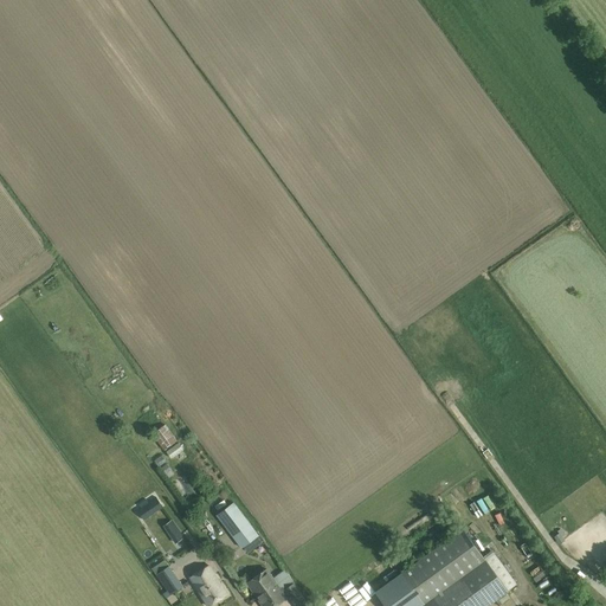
[(165,421),(150,431),(162,450),(176,440),(165,421)]
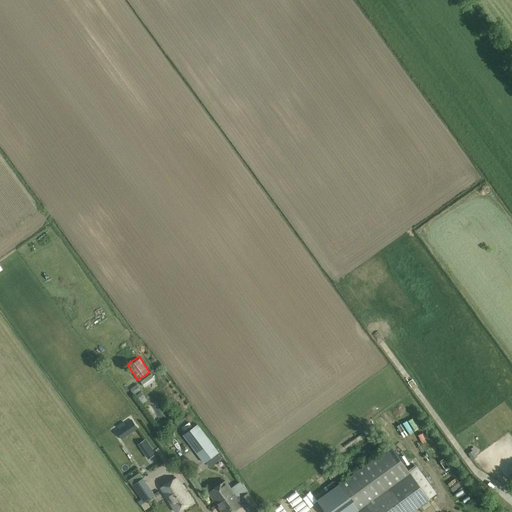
[(144,387),(155,380),(151,374),(141,382),(144,387)]
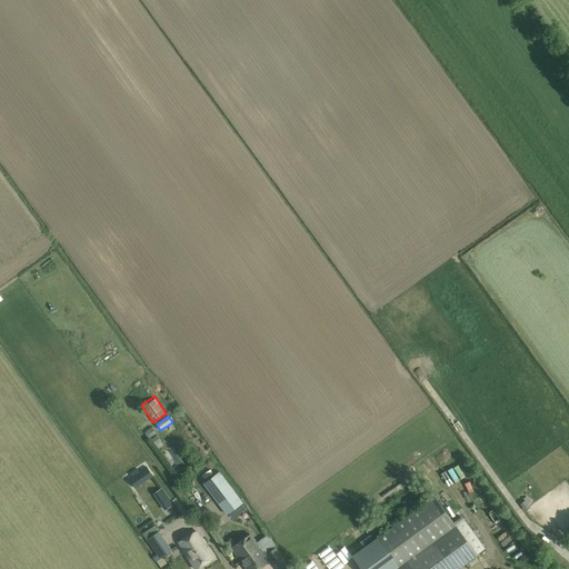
[(156,446),(161,441),(157,436),(151,440),(156,446)]
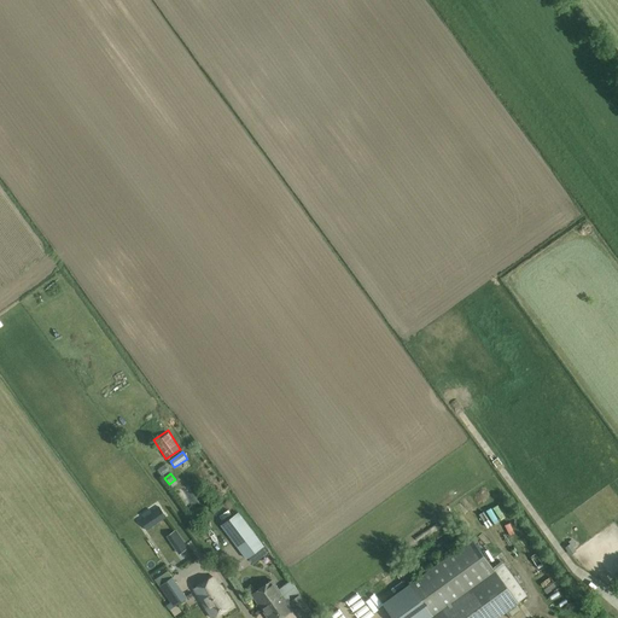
[(178,490),(185,507),(194,502),(186,485),(178,490)]
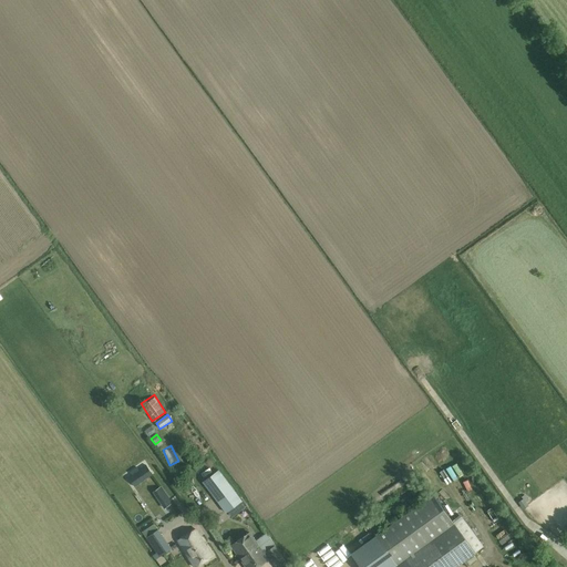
[(134,486),(153,474),(146,465),(129,477),(134,486)]
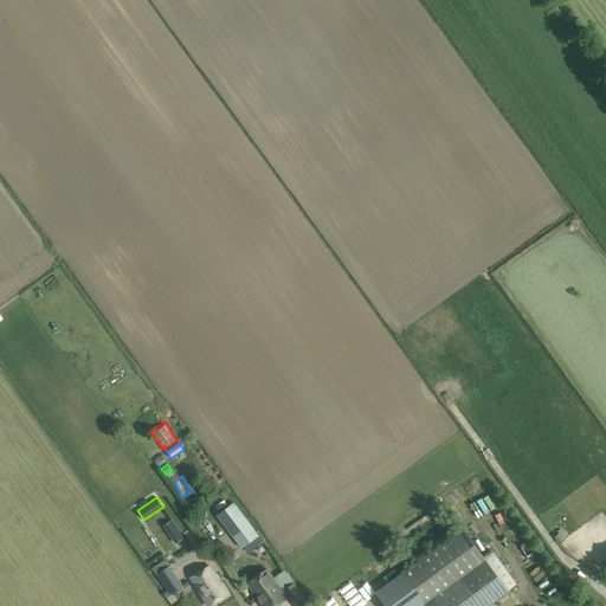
[(233,502),(217,515),(242,548),(259,535),(233,502)]
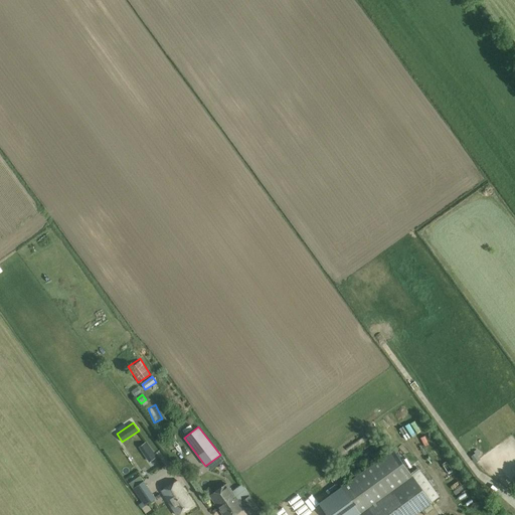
[(142,452),(149,447),(146,442),(139,447),(142,452)]
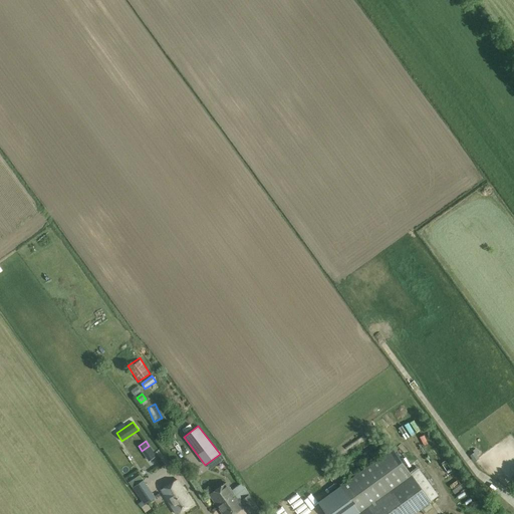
[(326,513),(413,513),(439,496),(419,468),(411,474),(394,449),(349,481),(340,488),(318,503),(326,513)]
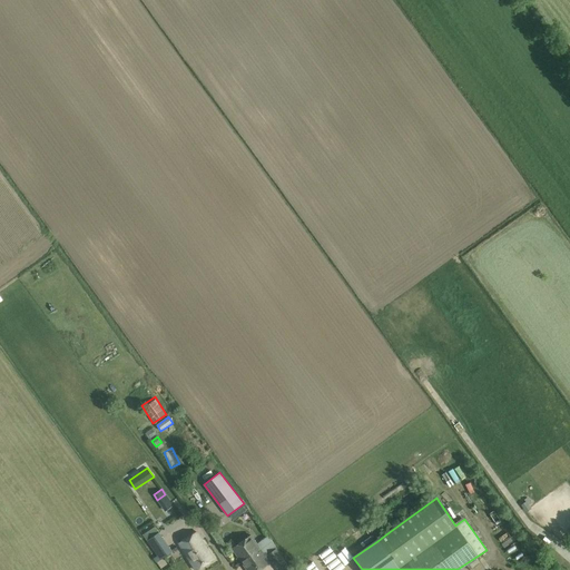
[(343,540),(357,536),(355,526),(341,530),(343,540)]
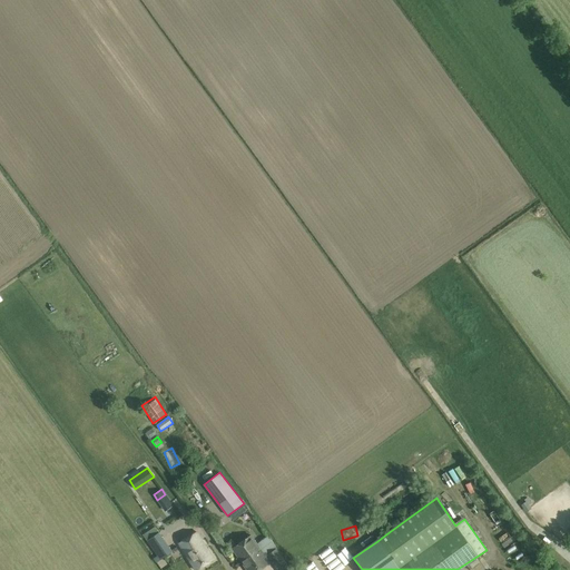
[(157,563),(173,551),(159,532),(158,532),(155,527),(144,534),(158,556),(154,559),(157,563)]
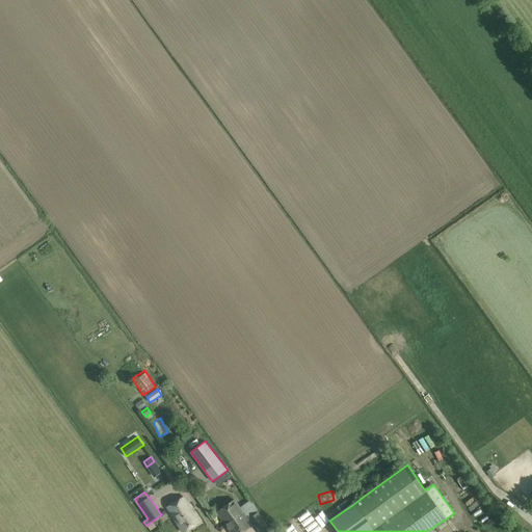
[(182,531),(183,531),(200,522),(183,496),(167,506),(182,531)]
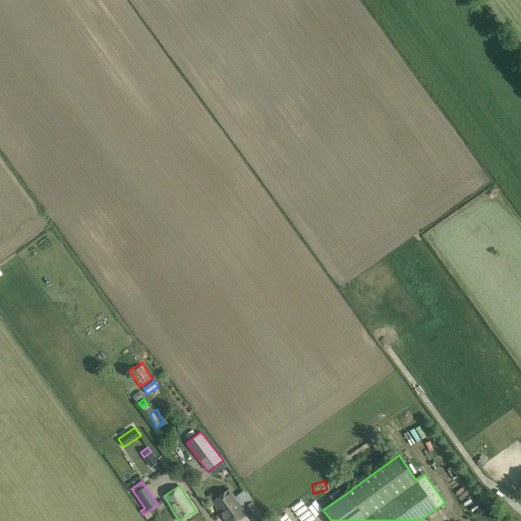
[(229,489),(213,501),(226,520),(236,520),(246,514),(242,509),(244,507),(251,517),(259,511),(245,489),(235,497),(229,489)]
